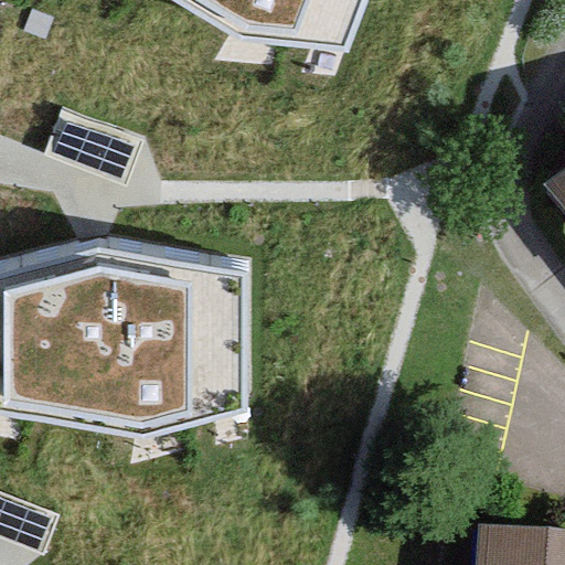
[(187,0),(240,32),(345,45),(361,0),(187,0)]
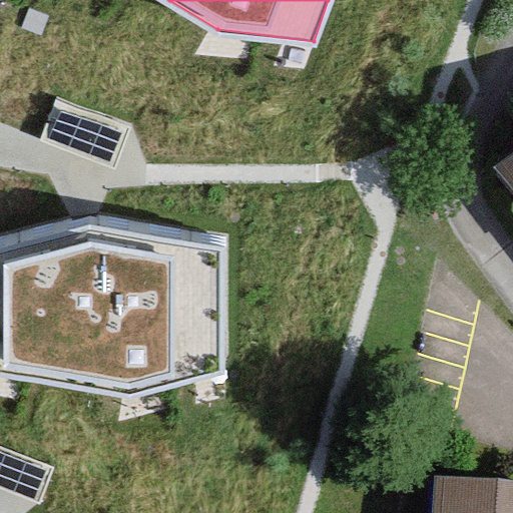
[(122,130),(60,108),(49,138),(111,160),(122,130)]
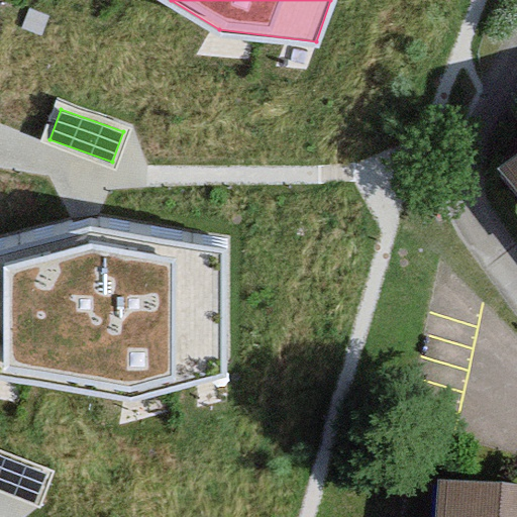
[(516,149),(500,165),(516,186),(516,149)]
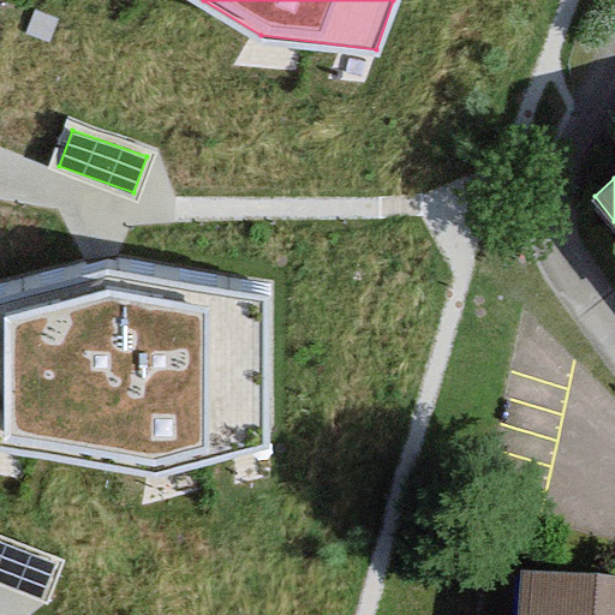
[(108,272),(0,304),(0,441),(160,471),(266,445),(263,294),(108,272)]
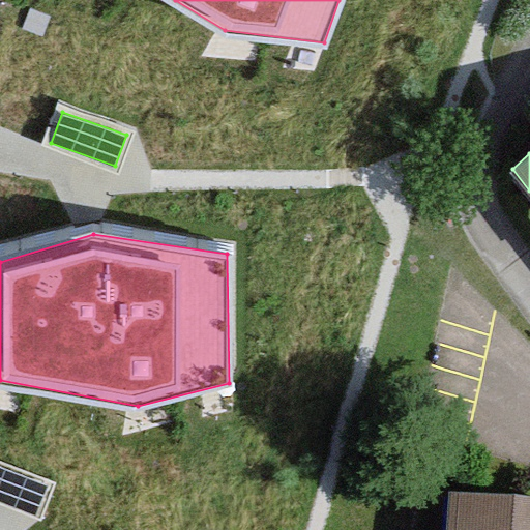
[(50,486),(0,466),(0,504),(37,519),(50,486)]
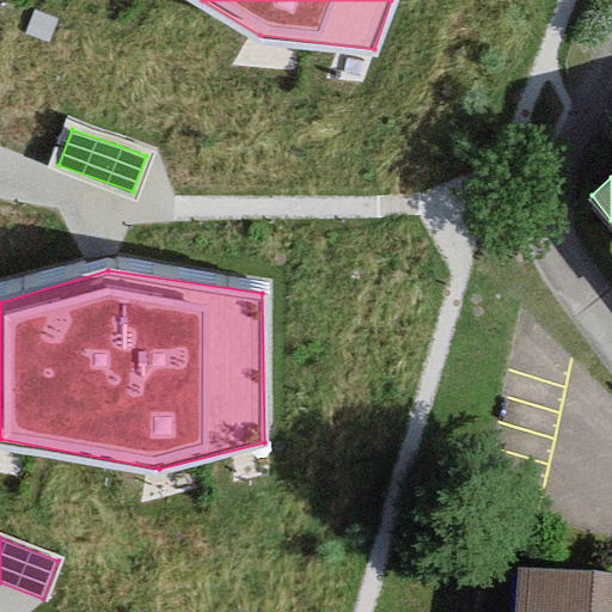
[(611,611),(611,598),(521,593),(519,611),(611,611)]
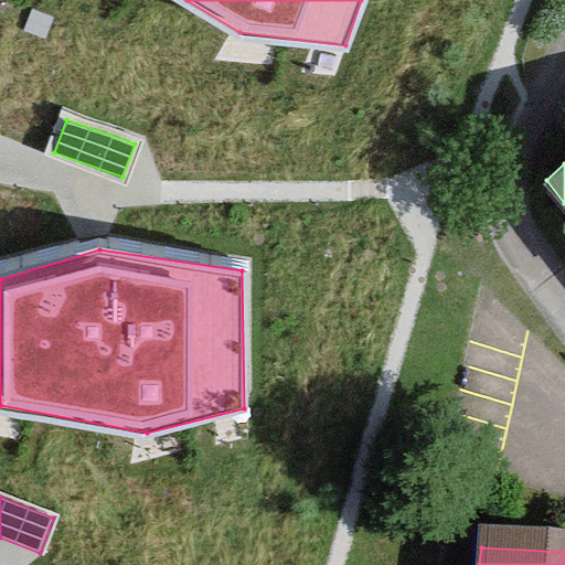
All buildings are outlined.
